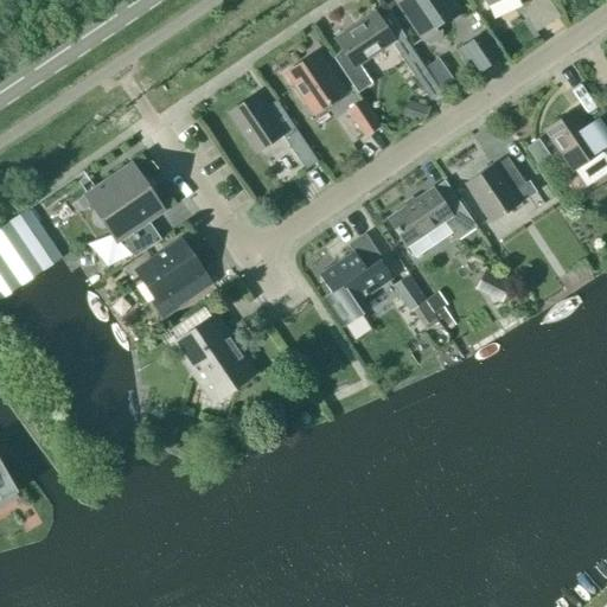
[(458,11),(449,0),(396,0),(422,40),(422,39),(423,40),(426,43),(427,43),(429,44),(432,44),(434,44),(435,44),(436,43),(438,42),(439,40),(440,39),(441,37),(441,34),(441,33),(441,32),(440,30),(439,29),(448,23),(446,18),(458,11)]
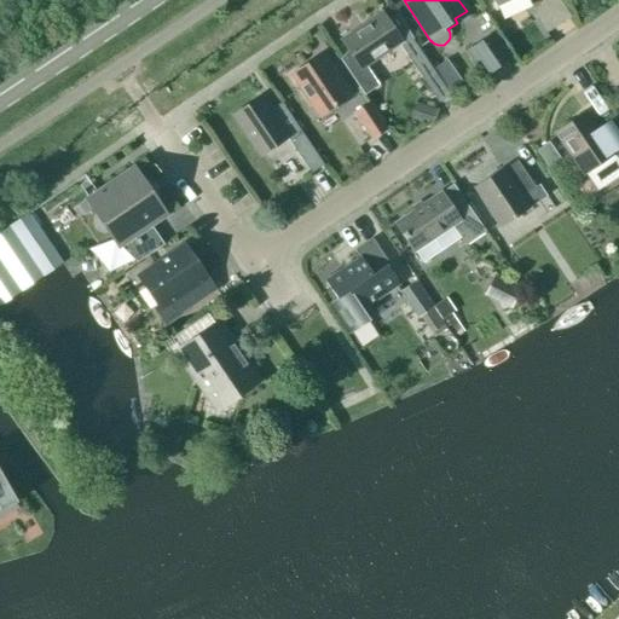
[(547,34),(571,18),(557,0),(544,0),(530,10),(547,34)]
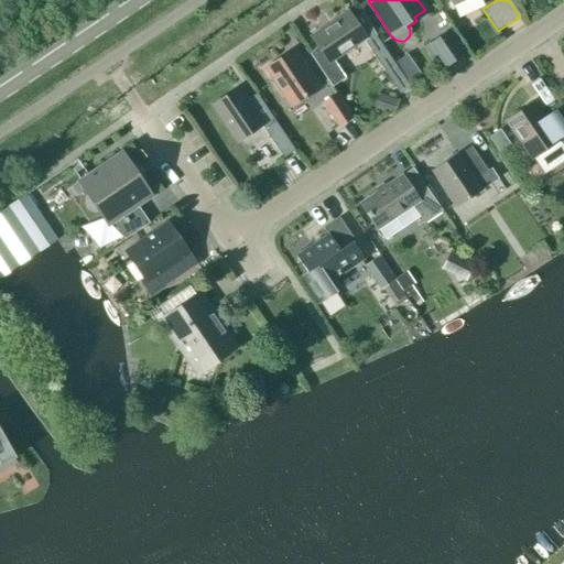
[(331,86),(343,77),(331,61),(365,38),(348,13),(312,39),(318,49),(310,55),(331,86)]
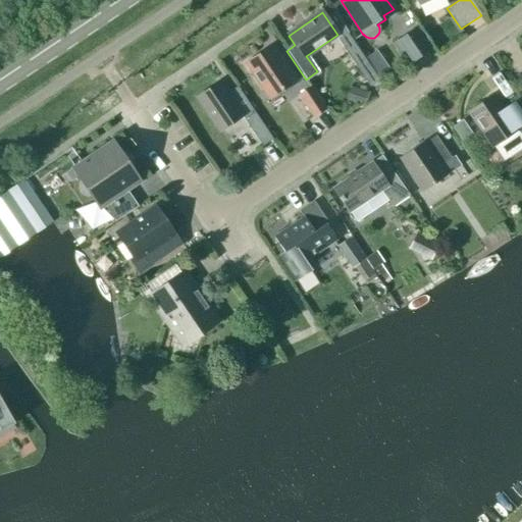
[(408,64),(428,50),(415,30),(394,44),(408,64)]
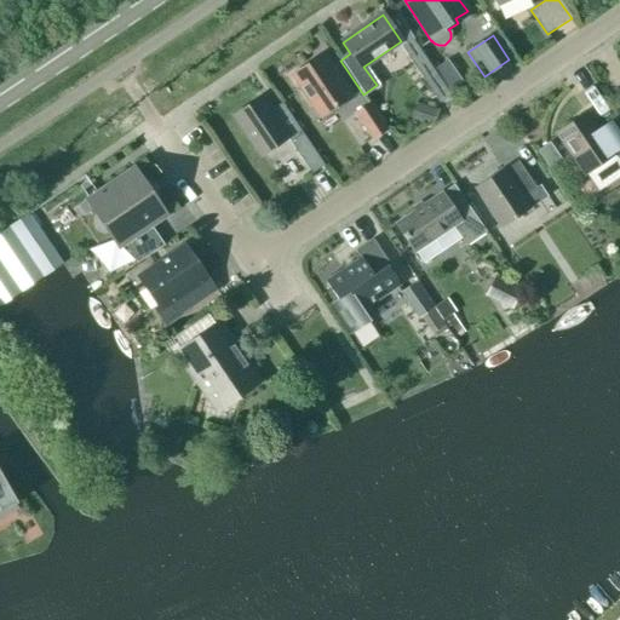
[(423,80),(435,72),(413,39),(401,47),(423,80)]
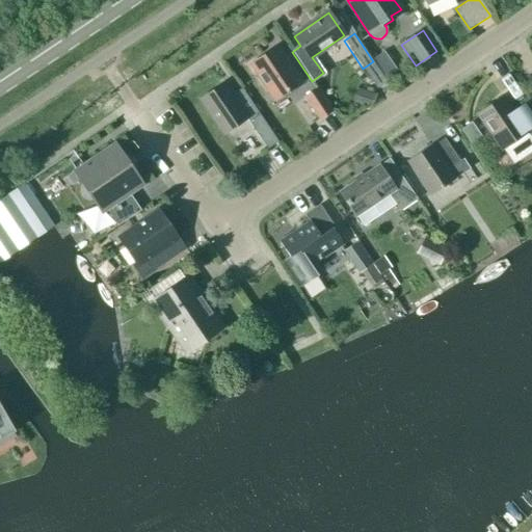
[(274,100),(300,82),(276,48),(250,65),(274,100)]
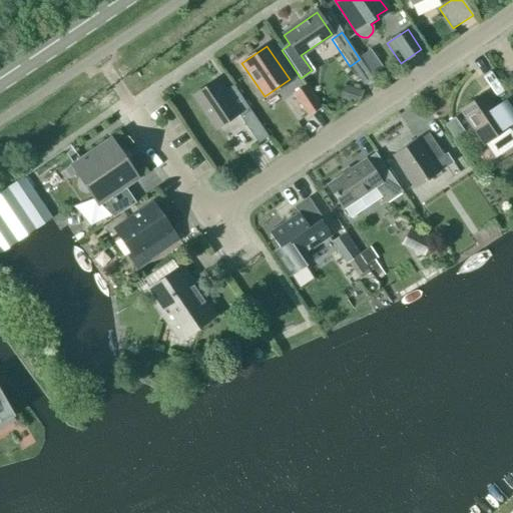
[(215,129),(237,114),(215,81),(193,96),(215,129)]
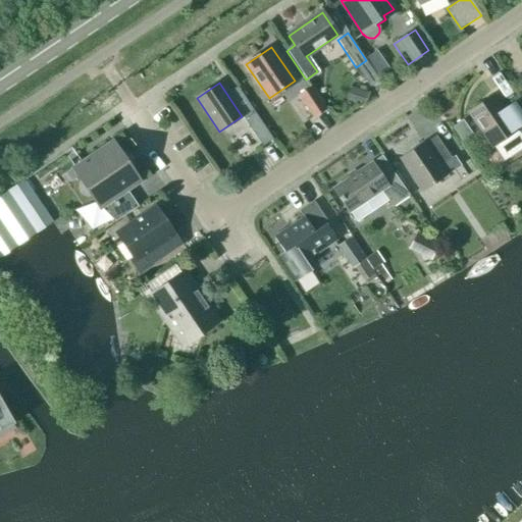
[(346,101),(362,107),(367,93),(351,87),(346,101)]
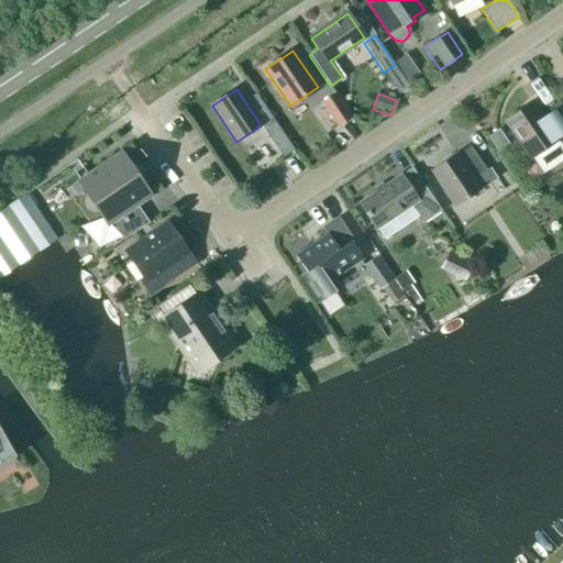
[(338,128),(351,119),(334,95),(322,103),(338,128)]
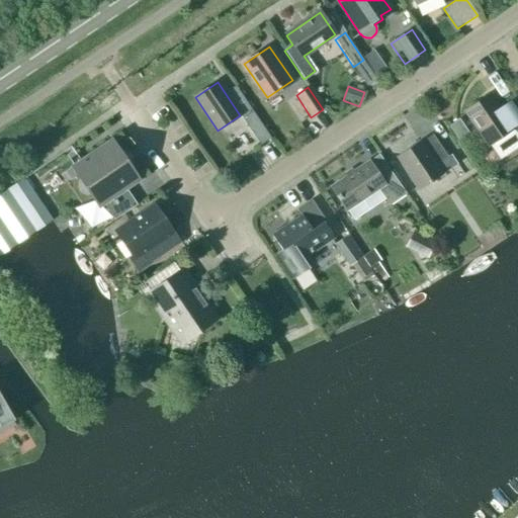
[(464,111),(489,146),(497,141),(504,151),(517,141),(517,139),(517,138),(517,117),(512,108),(502,115),(488,95),(464,111)]
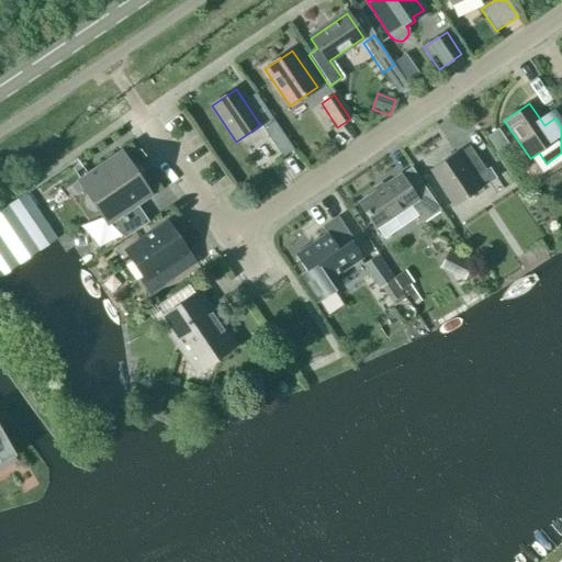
[(282,158),(293,150),(273,122),(262,130),(282,158)]
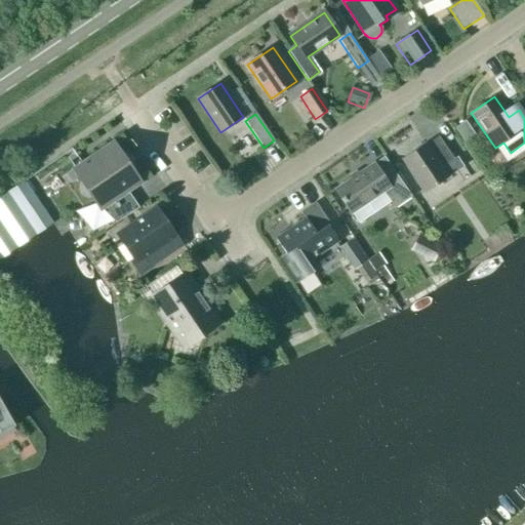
[(466,121),(454,128),(465,144),(475,135),(466,121)]
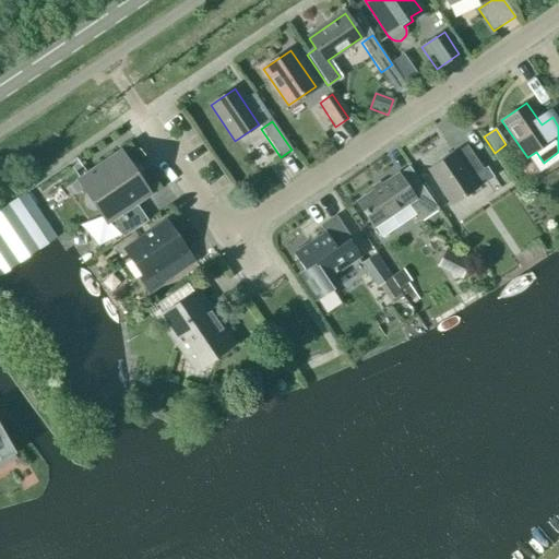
[(454,155),(452,153),(427,170),(452,206),(477,189),(470,178),(483,169),(466,146),(454,155)]
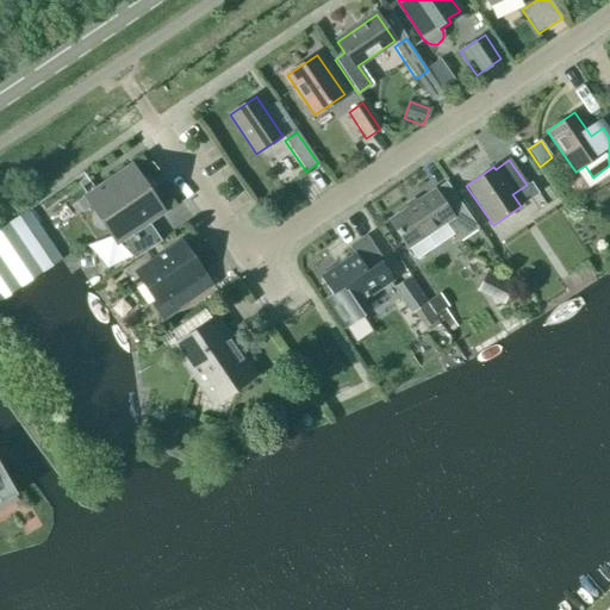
[(161,242),(148,223),(157,217),(147,201),(150,199),(129,167),(86,195),(95,210),(92,213),(91,219),(93,225),(97,229),(104,230),(109,229),(118,243),(122,241),(135,260),(161,242)]
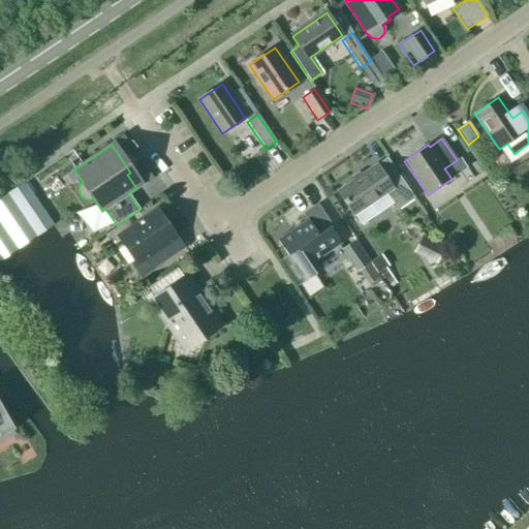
[(353,216),(386,194),(397,210),(414,198),(394,168),(383,175),(376,165),(337,192),(353,216)]
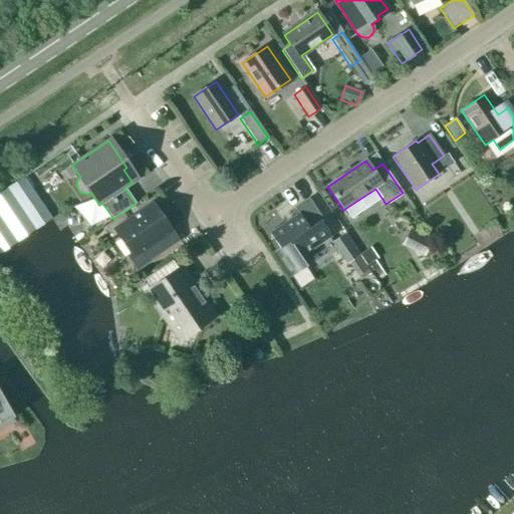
[(35,231),(52,219),(24,177),(6,188),(35,231)]
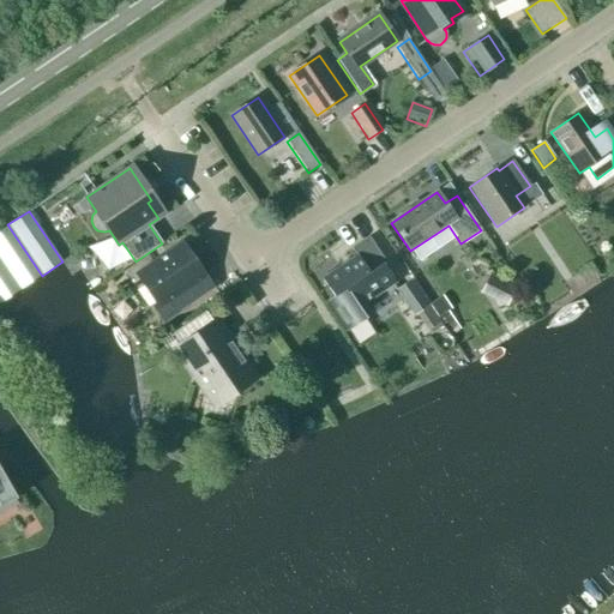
[(357,308),(396,282),(384,264),(386,263),(369,238),(351,248),(356,256),(321,280),(333,296),(326,302),(345,331),(365,318),(357,308)]
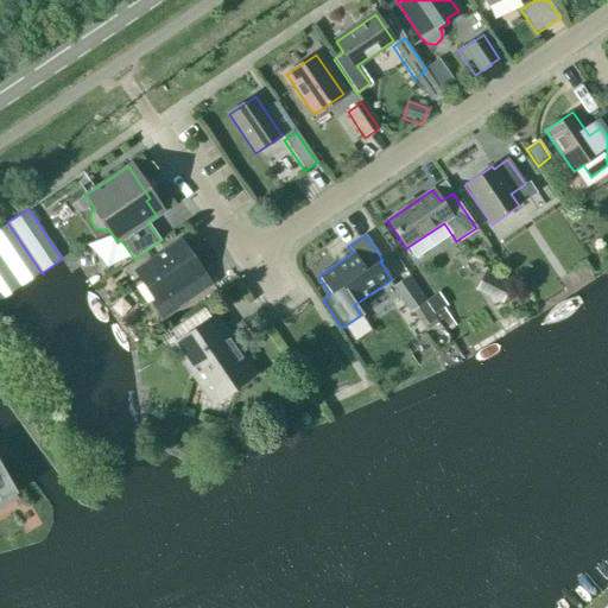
[(176,309),(208,287),(198,274),(201,273),(179,242),(137,272),(157,302),(166,296),(176,309)]
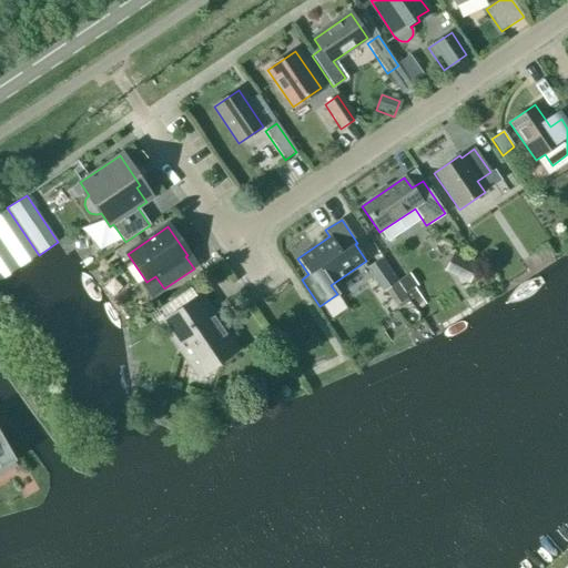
[(477,266),(453,254),(444,272),(468,284),(477,266)]
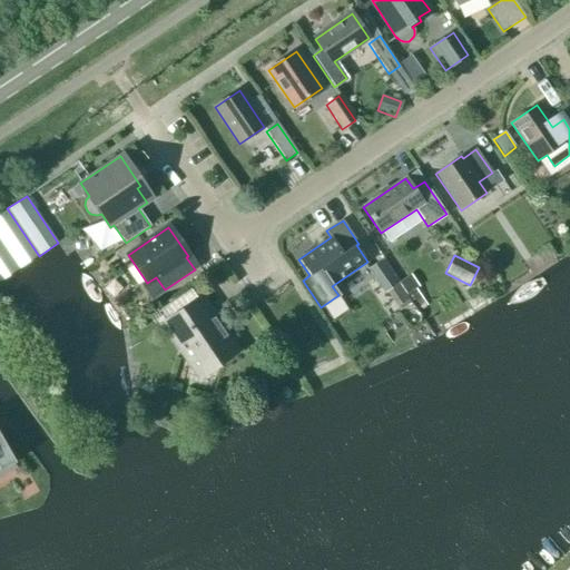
[(385,293),(399,284),(382,259),(369,268),(385,293)]
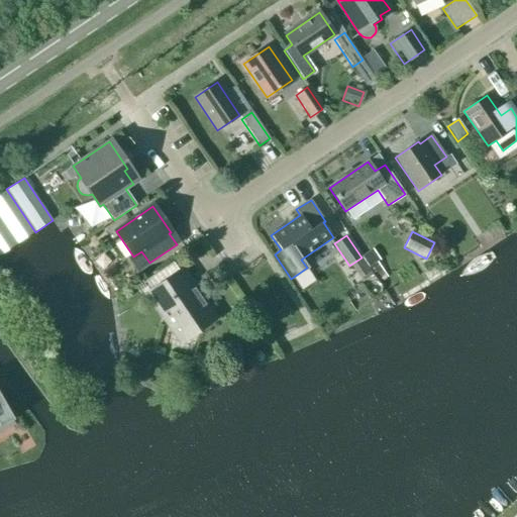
[(380,261),(373,249),(367,253),(362,257),(369,269),(371,272),(373,275),(377,280),(385,275),(377,263),(380,261)]
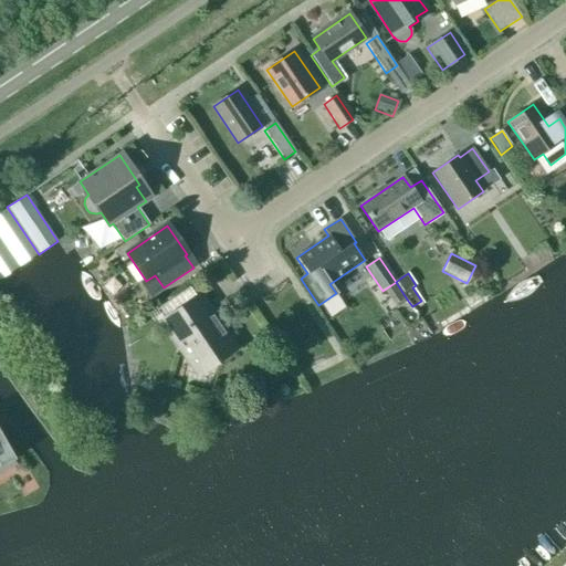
[(198,374),(234,348),(218,325),(219,320),(215,318),(199,296),(163,322),(198,374)]
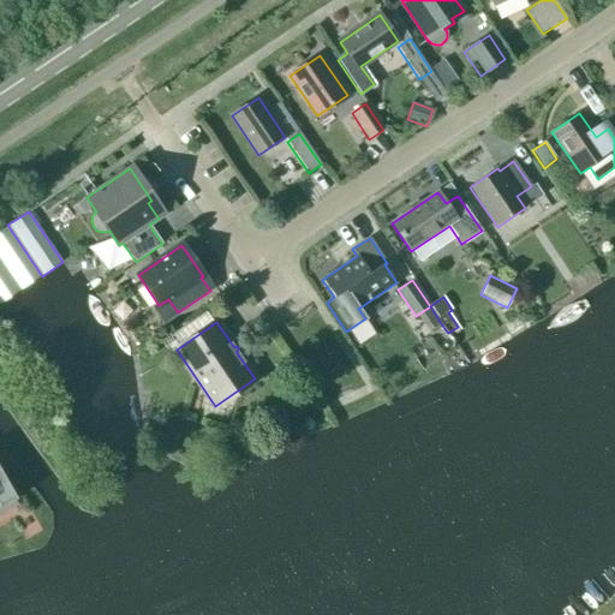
[(0,470),(0,499),(12,493),(16,500),(17,499),(0,470)]
